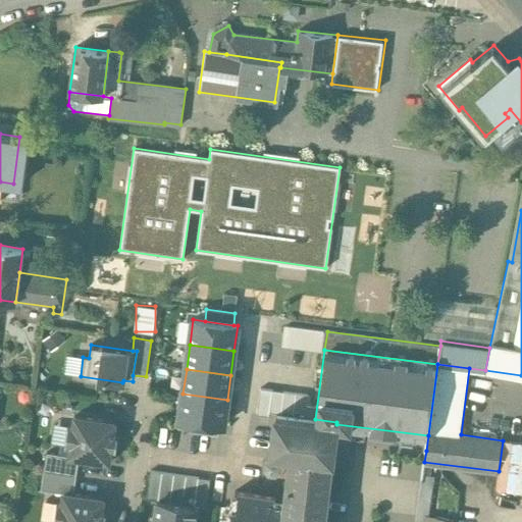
[(308,396),(260,388),(256,415),(268,416),(268,413),(276,414),(305,418),(308,396)]
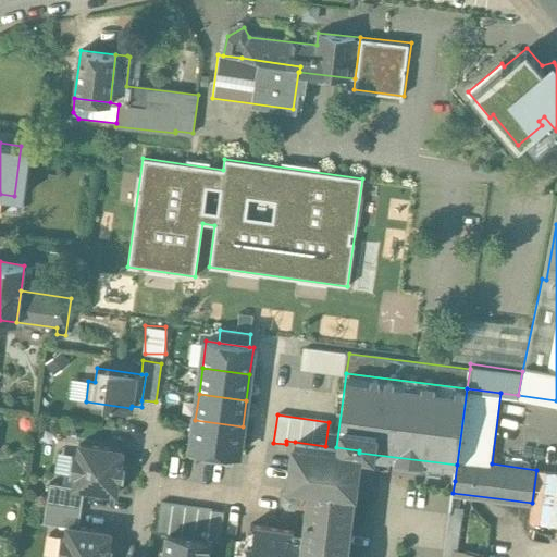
[(243,426),(195,420),(192,447),(235,453),(239,453),(243,426)]
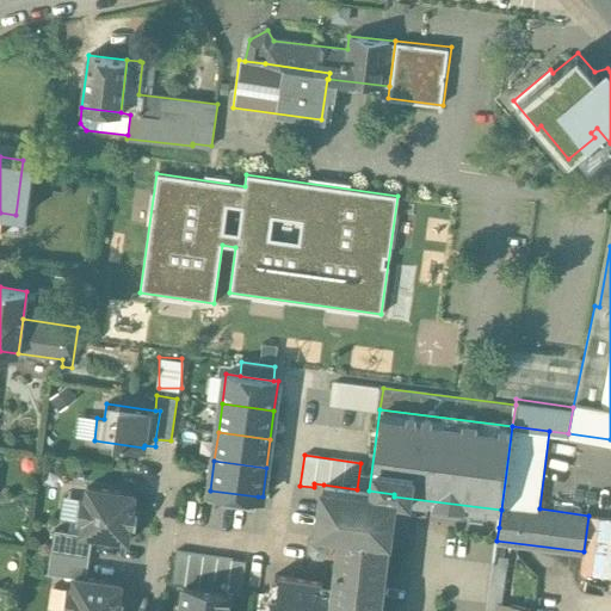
[(357,531),(363,491),(357,489),(323,485),(318,525),(313,530),(312,537),(315,542),(322,543),(328,538),(329,532),(326,528),(340,529),(357,531)]
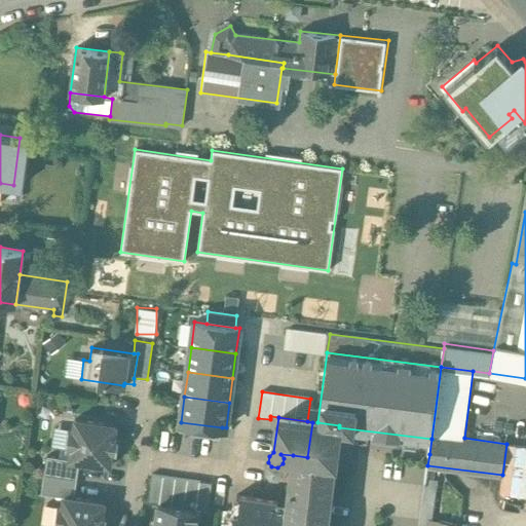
[(116,425),(75,419),(74,430),(69,429),(66,449),(71,449),(69,459),(69,460),(79,461),(110,466),(112,453),(117,454),(119,440),(114,439),(116,425)]
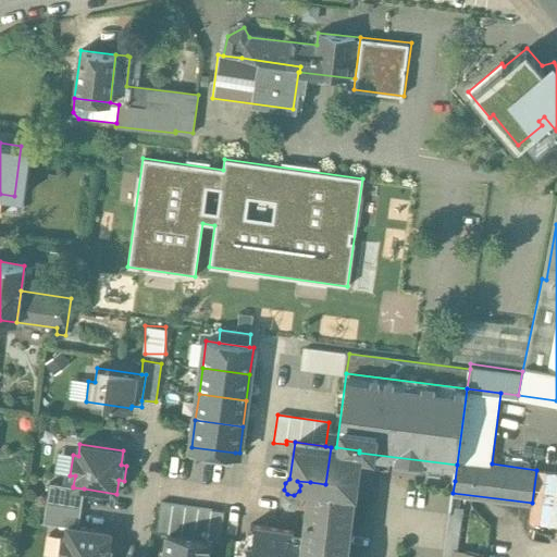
[(331,447),(325,484),(355,489),(359,453),(359,450),(336,447),(331,447)]
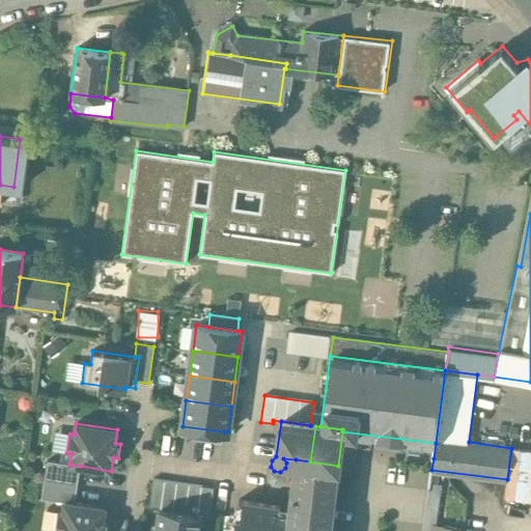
[(224,431),(194,427),(193,440),(222,443),(224,431)]
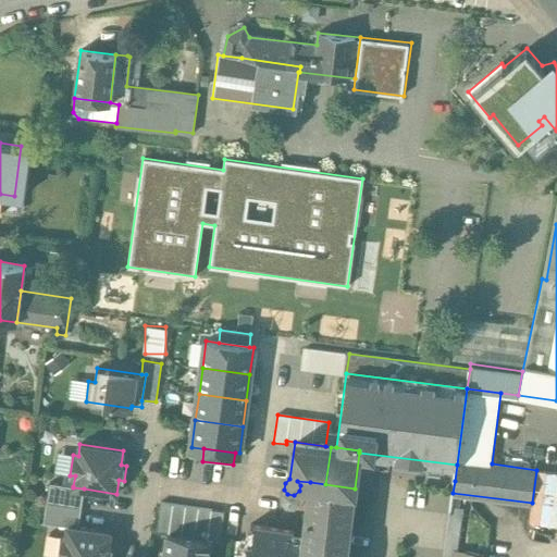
[(556,472),(536,470),(532,503),(529,523),(556,527),(556,472)]
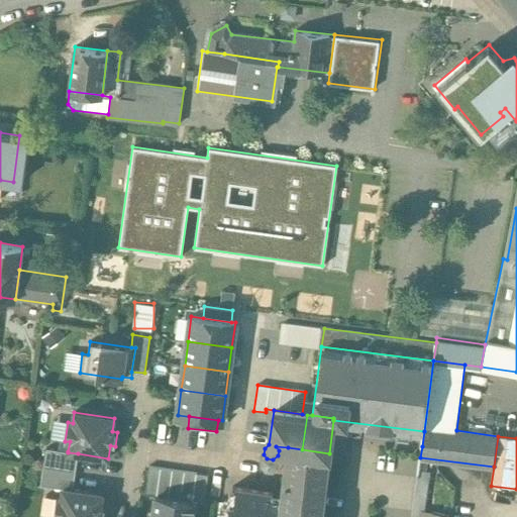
[(422,446),(403,443),(396,491),(415,493),(420,457),(422,446)]
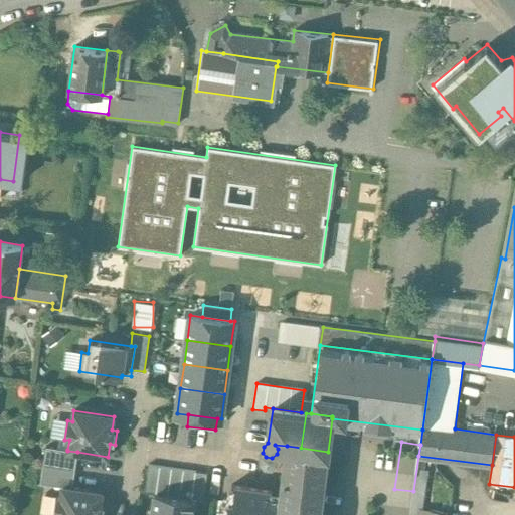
[(283,478),(324,484),(328,452),(301,448),(287,446),(283,478)]
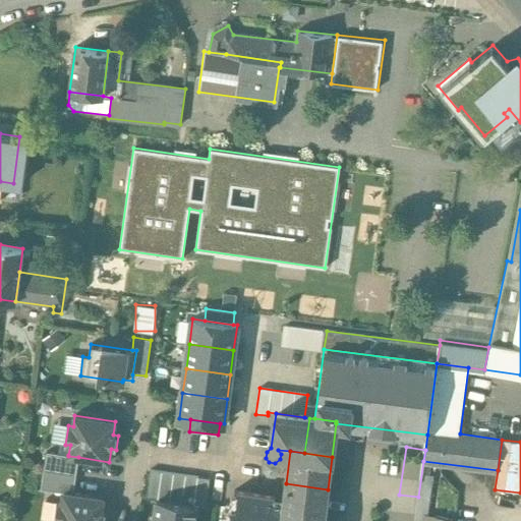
[(68,455),(47,452),(44,471),(76,475),(78,457),(68,456),(68,455)]
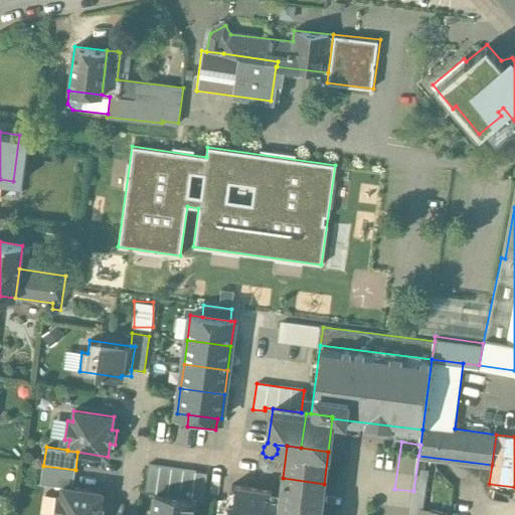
[(160,467),(148,465),(144,493),(155,494),(156,494),(160,467)]
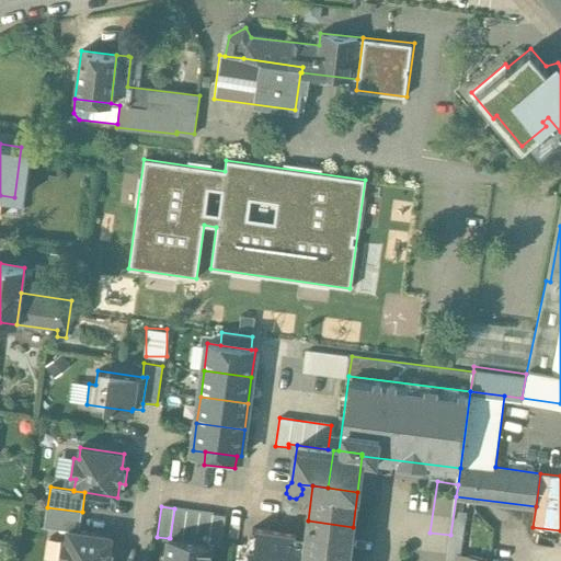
[(82,512),(47,507),(44,527),(68,530),(68,529),(79,531),(82,512)]
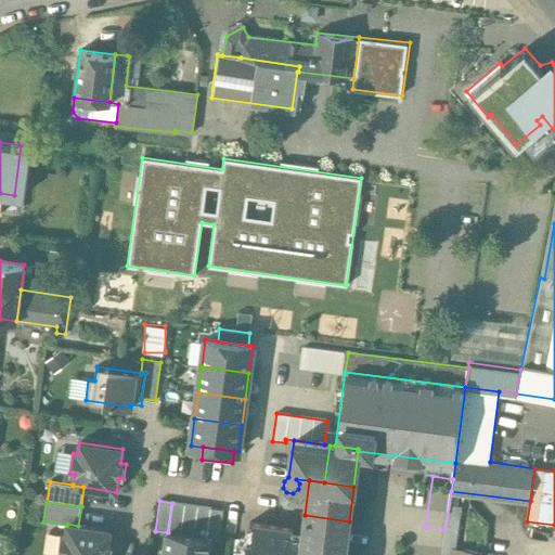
[(185,504),(172,503),(168,532),(181,534),(185,504)]
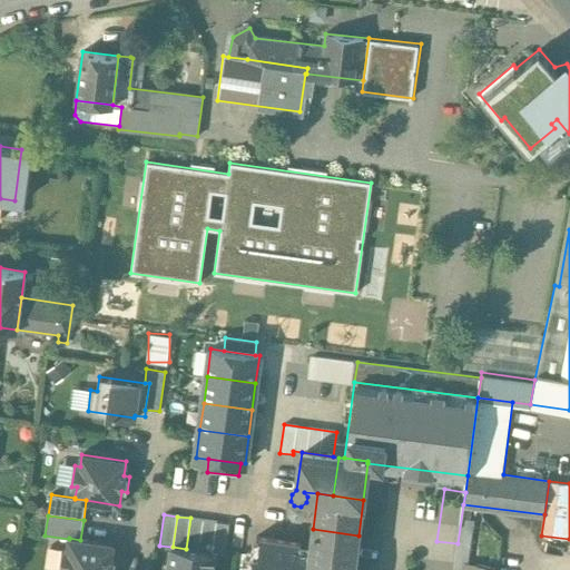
[(204,520),(190,518),(186,549),(199,551),(204,520)]
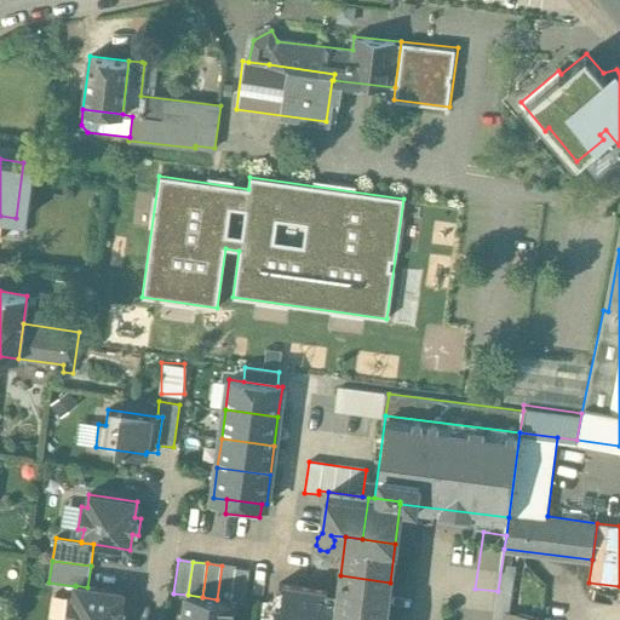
[(235,568),(222,566),(217,600),(230,601),(235,568)]
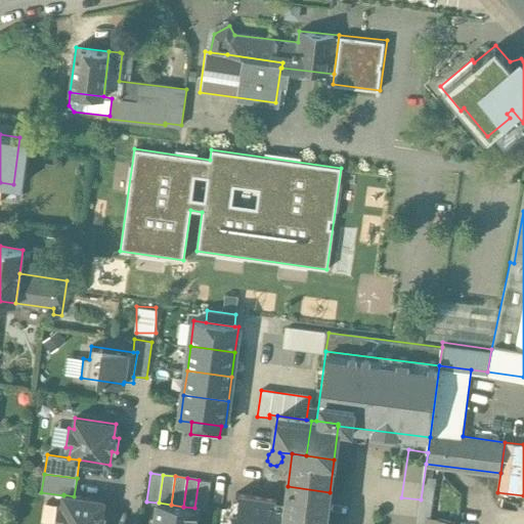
[(211,481),(199,480),(194,508),(199,509),(207,510),(211,481)]
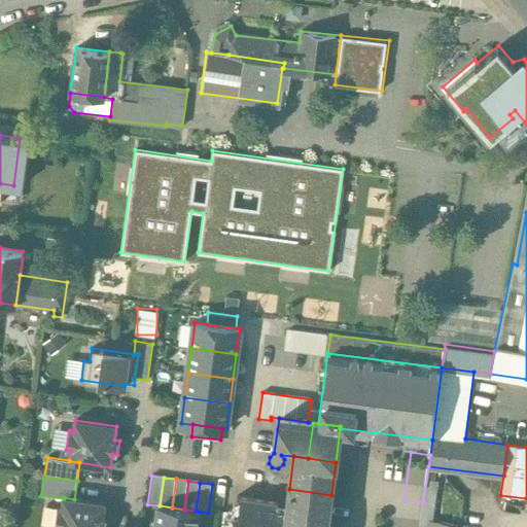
[(326,526),(331,495),(289,489),(286,507),(285,521),(325,526),(326,526)]
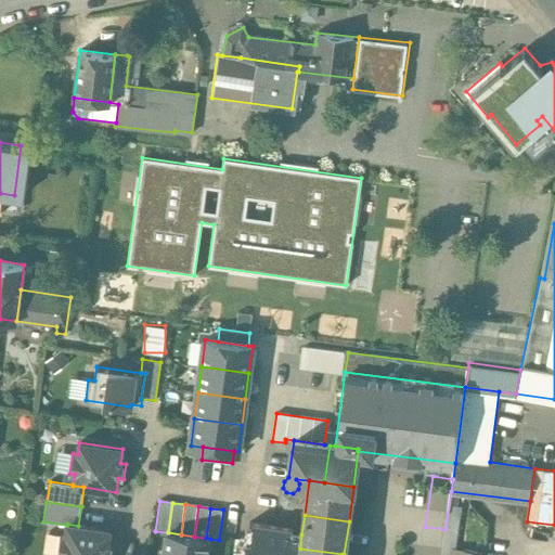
[(293,529),(249,523),(244,554),(343,554),(300,549),(301,534),(293,533),(293,529)]
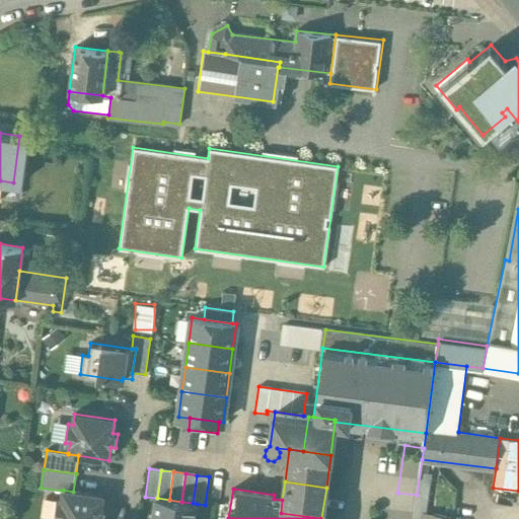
[(73,492),(63,490),(63,491),(61,501),(56,500),(54,518),(103,518),(105,510),(100,510),(102,496),(73,492)]
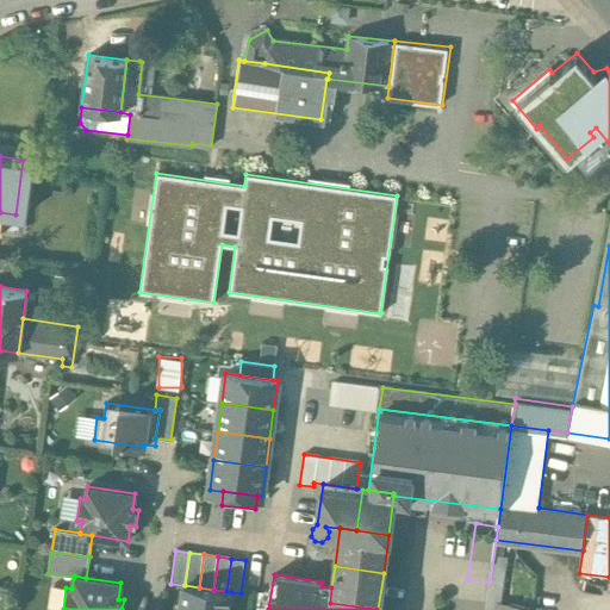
[(467,579),(444,577),(439,609),(486,609),(487,607),(490,582),(467,579)]
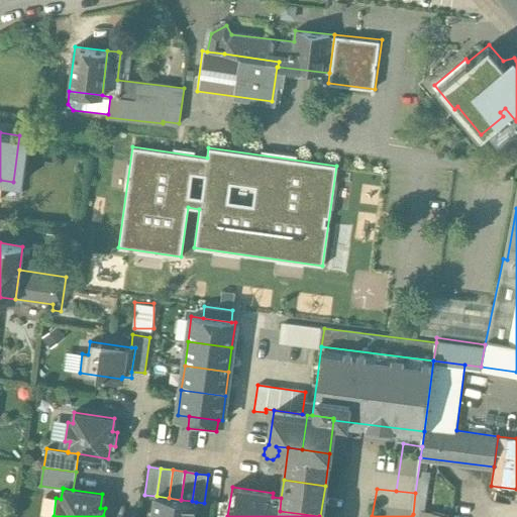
[(426,495),(415,493),(413,514),(420,515),(423,515),(426,495)]
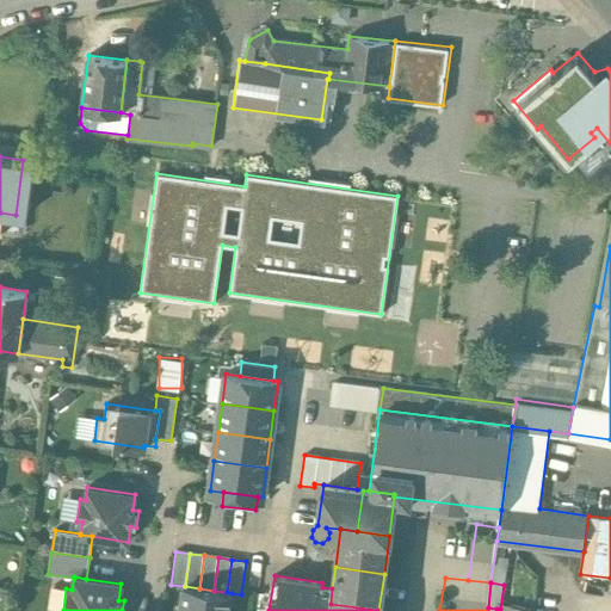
[(185,586),(184,586),(179,610),(229,610),(232,593),(227,592),(214,591),(199,588),(185,586)]
